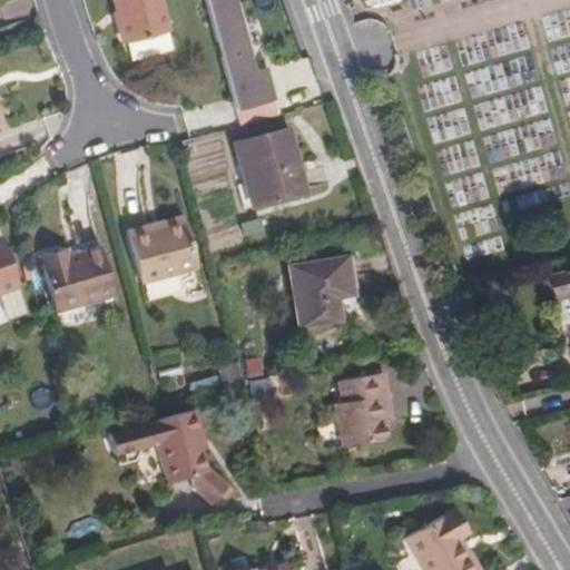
[(167,31),(158,0),(114,0),(127,42),(167,31)]
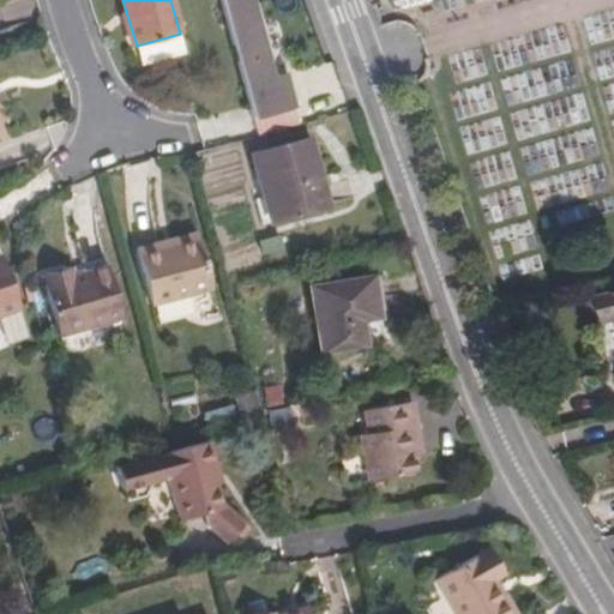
[(222,0),(252,113),(296,103),(289,74),(276,78),(254,0),(222,0)]
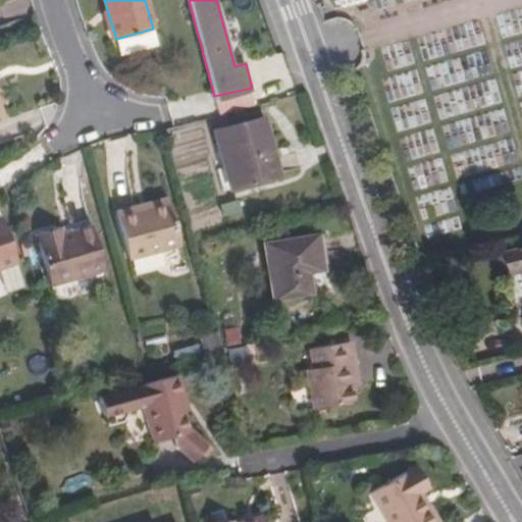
[(257,105),(252,88),(214,96),(219,115),(257,105)]
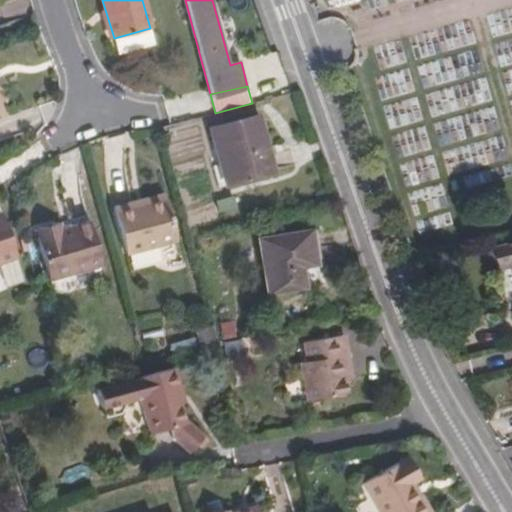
[(223,162),(230,184),(274,172),(259,114),(214,127),(223,162)]
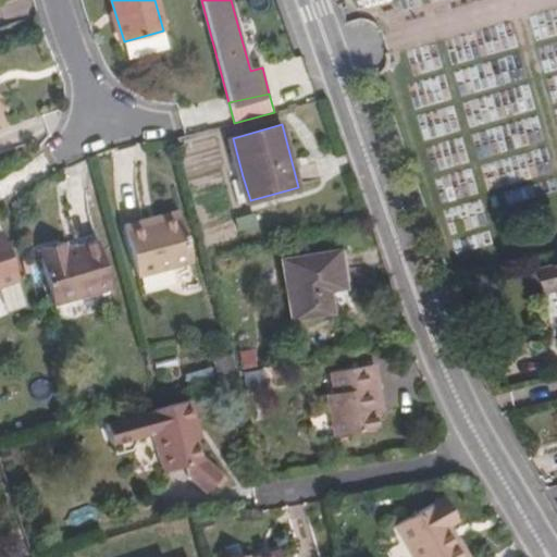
[(250,200),(243,176),(234,178),(240,203),(250,200)]
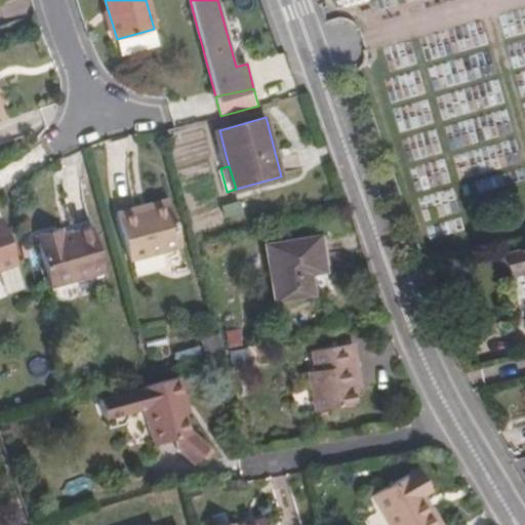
[(140,215),(172,207),(170,200),(138,208),(140,215)]
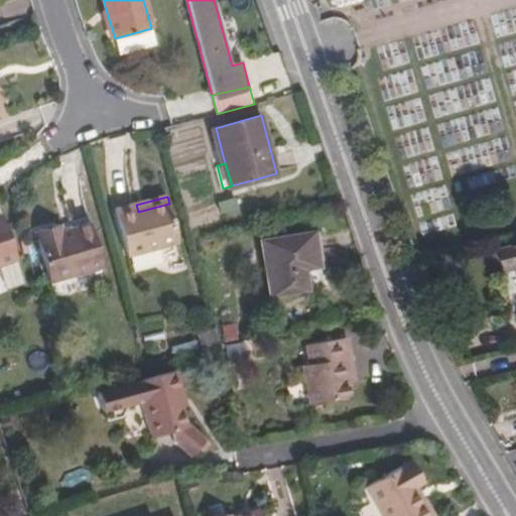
[(138,212),(136,205),(116,210),(128,254),(179,241),(169,204),(138,212)]
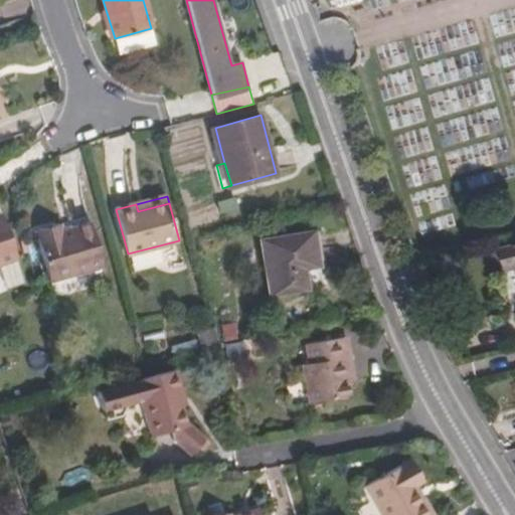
[(18,261),(5,220),(0,221),(0,228),(11,263),(18,261)]
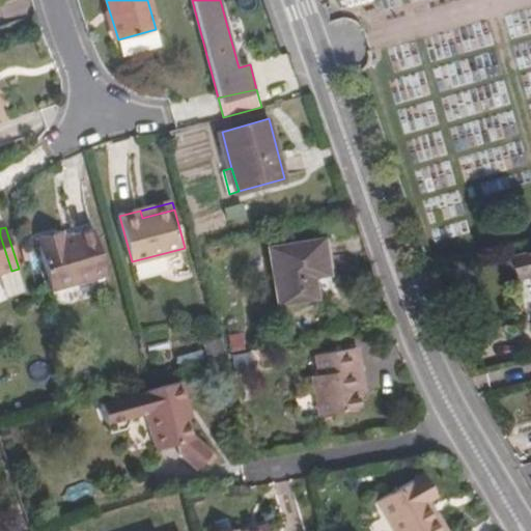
[(67,238),(64,230),(39,238),(53,290),(108,275),(96,229),(67,238)]
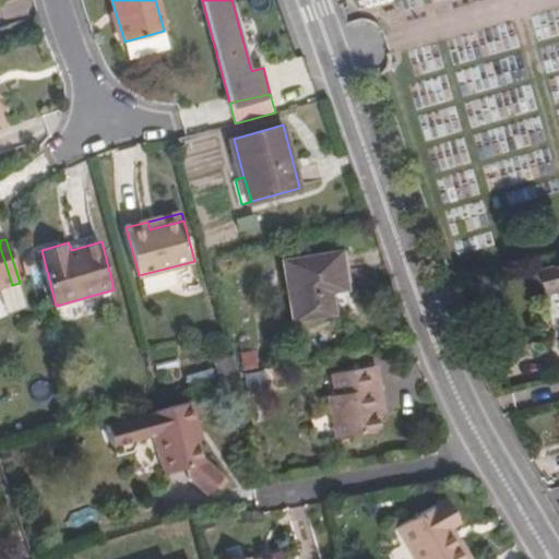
[(0,288),(12,285),(0,248),(0,288)]
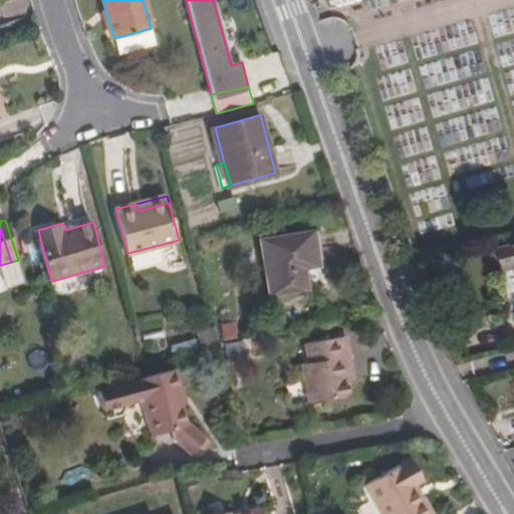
[(315,233),(264,242),(273,295),(323,286),(315,233)]
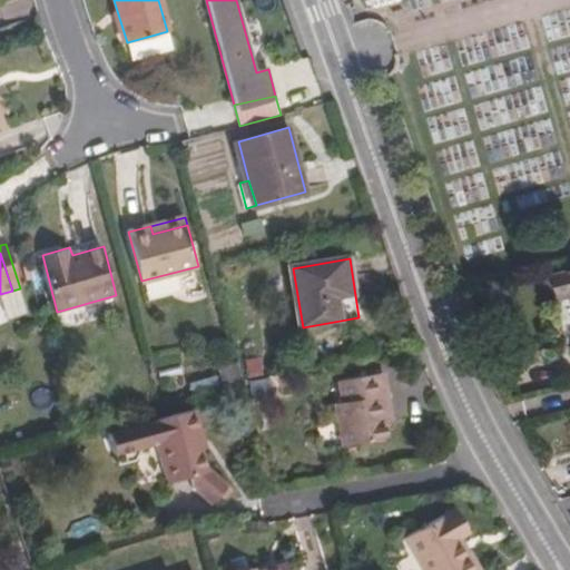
[(569,277),(564,279),(558,281),(563,304),(569,302),(569,277)]
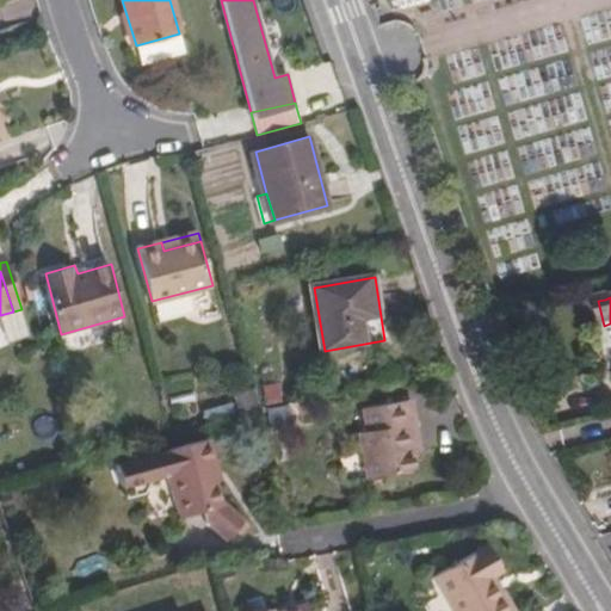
[(258,406),(261,405),(257,389),(236,394),(240,412),(258,406)]
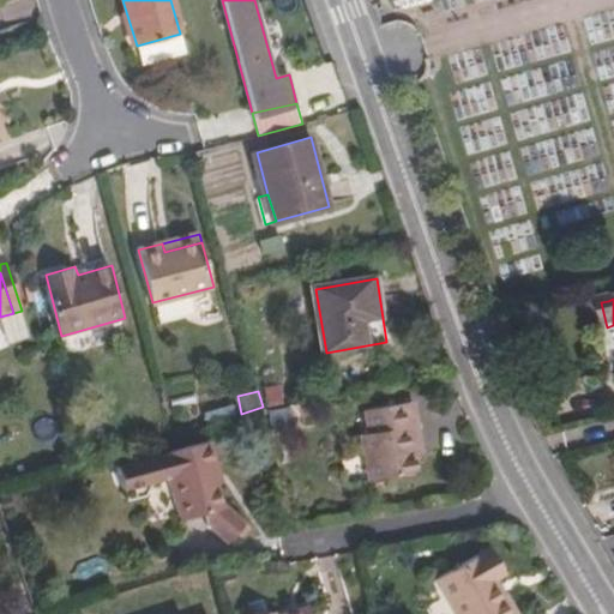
[(411,428),(420,427),(416,401),(369,407),(373,429),(363,432),(371,477),(417,471),(415,452),(411,428)]
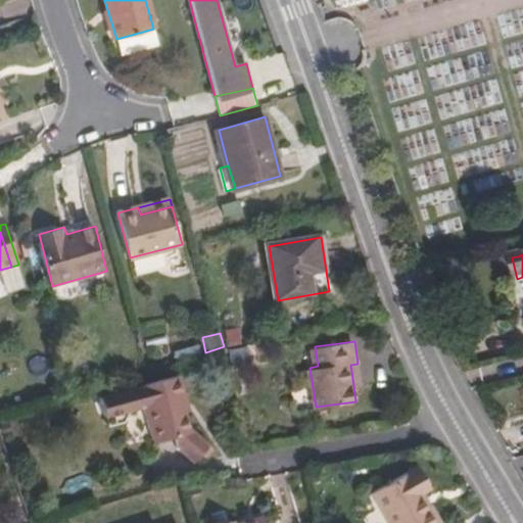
[(362,384),(358,364),(350,365),(353,385),(362,384)]
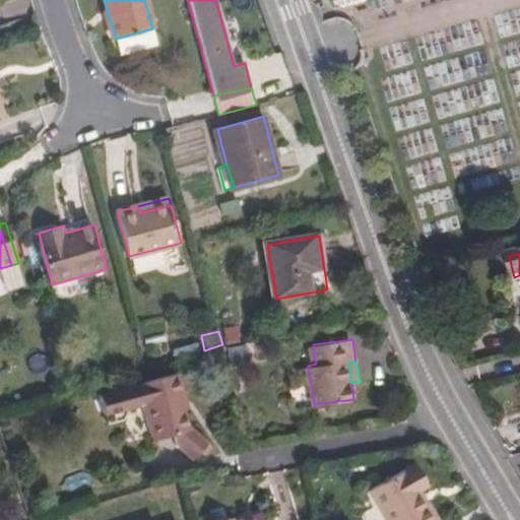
[(193,428),(190,428),(185,409),(180,392),(185,391),(180,371),(103,392),(108,412),(109,411),(111,419),(126,416),(129,404),(134,403),(143,401),(154,439),(176,434),(178,445),(195,459),(210,443),(193,428)]
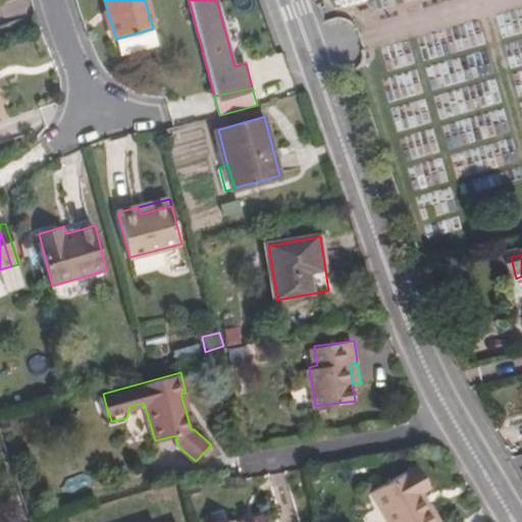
[(191,409),(186,393),(180,394),(186,411),(191,409)]
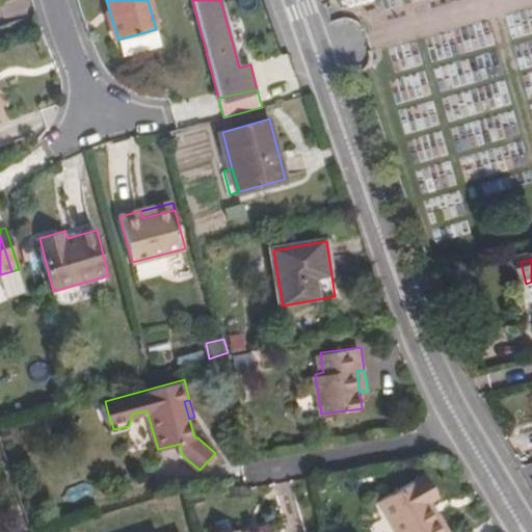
[(379,502),(395,531),(446,531),(437,515),(433,519),(424,503),(431,499),(421,479),(379,502)]
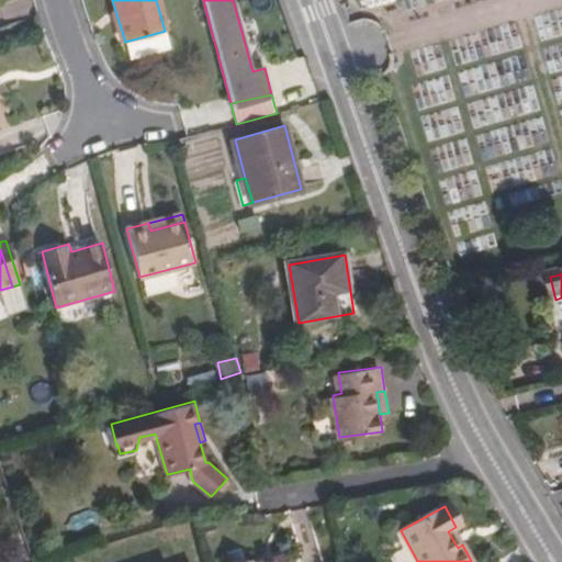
[(77,531),(98,523),(91,509),(70,518),(77,531)]
